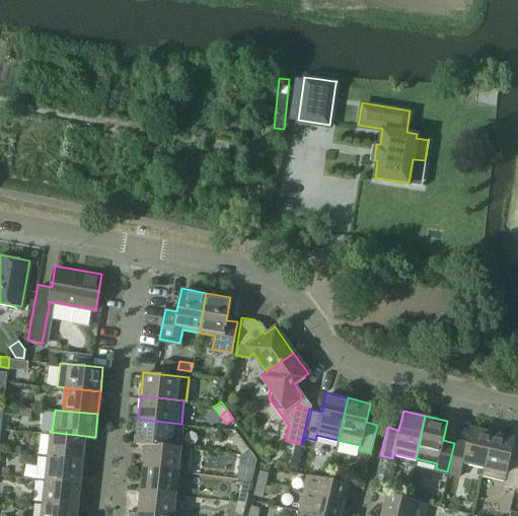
[(138,419),(135,442),(145,444),(145,443),(170,445),(180,446),(183,424),(181,424),(138,419)]
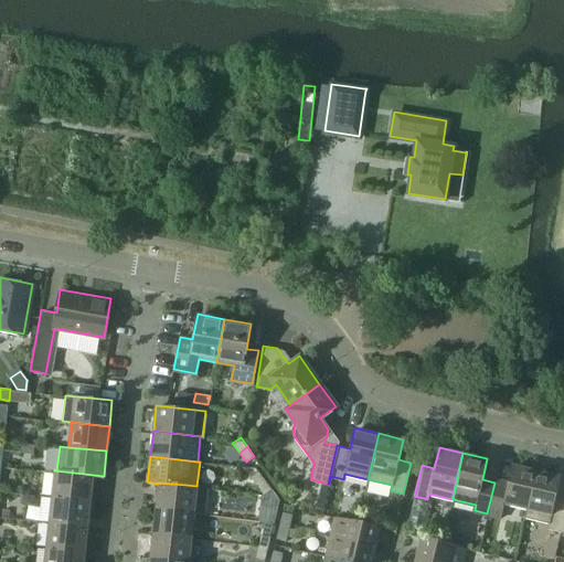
[(524,516),(524,517),(535,470),(512,465),(507,486),(495,483),(487,513),(500,516),(503,502),(525,508),(524,516)]
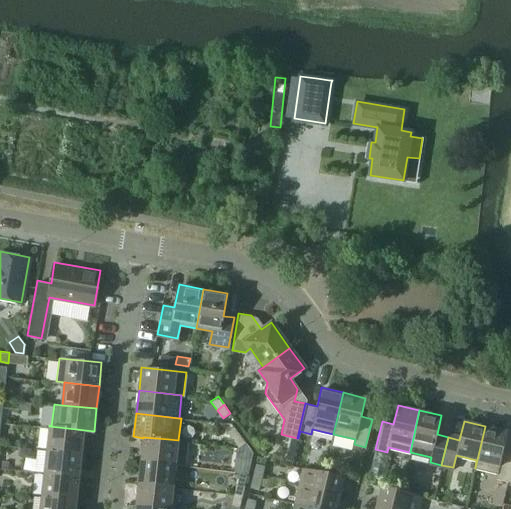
[(49,426),(47,449),(81,453),(84,431),(94,432),(94,431),(49,426)]
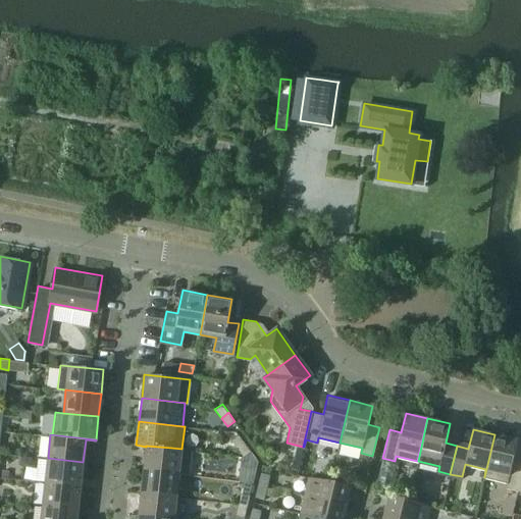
[(230,439),(237,448),(244,443),(239,434),(230,439)]
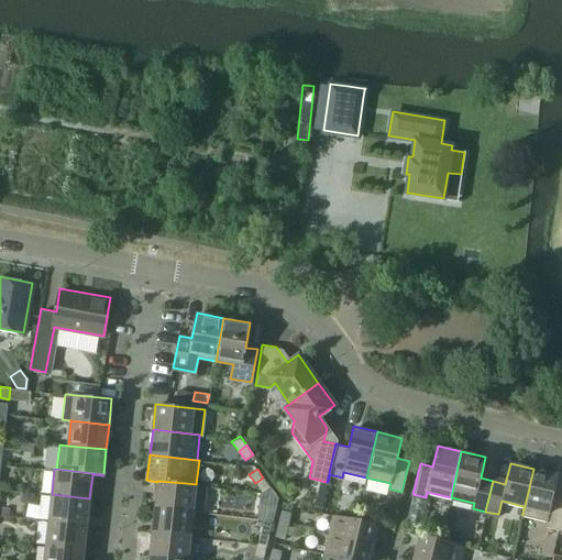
[(546,526),(558,528),(561,511),(561,496),(553,495),(558,474),(533,469),(522,515),(547,520),(546,526)]
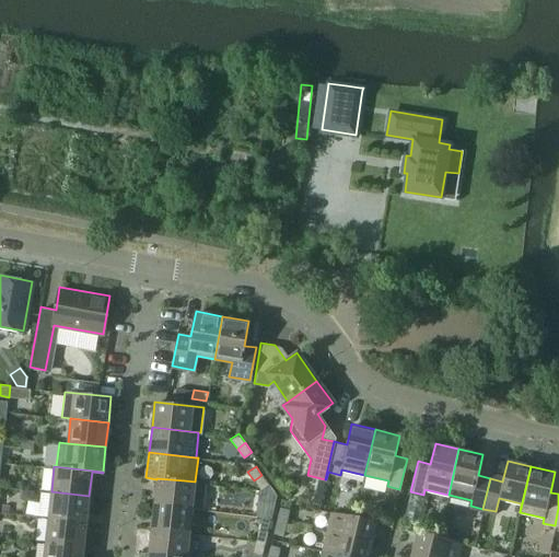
[(261,475),(254,480),(260,489),(269,484),(261,475)]
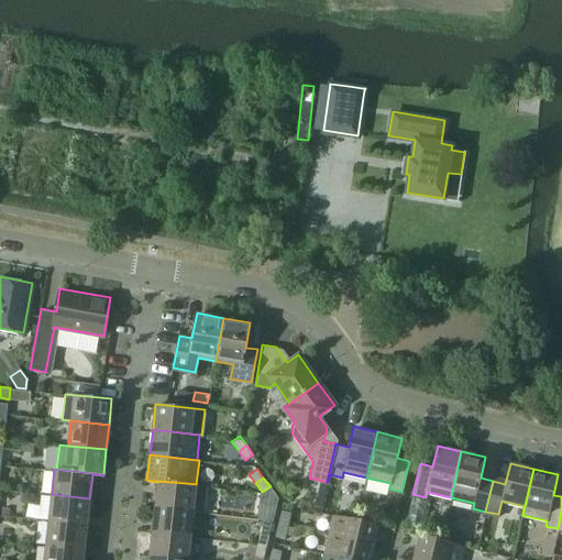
[(157,482),(155,505),(193,509),(204,512),(207,486),(196,485),(196,484),(185,483),(157,481),(157,482)]
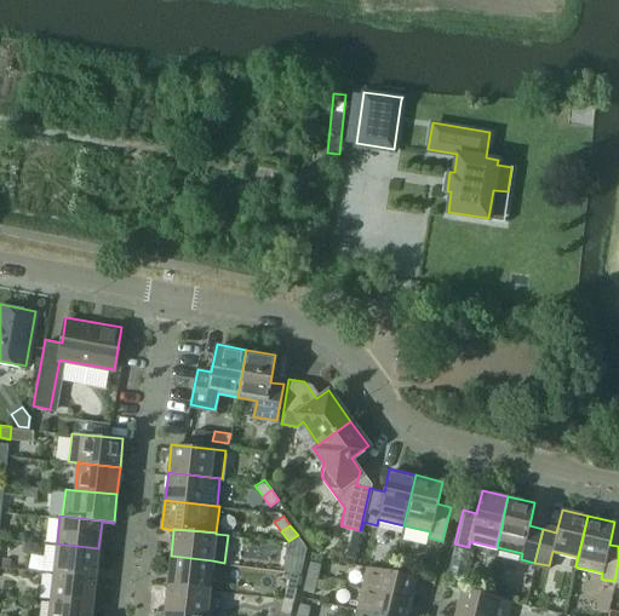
[(354,529),(347,556),(354,557),(360,530),(354,529)]
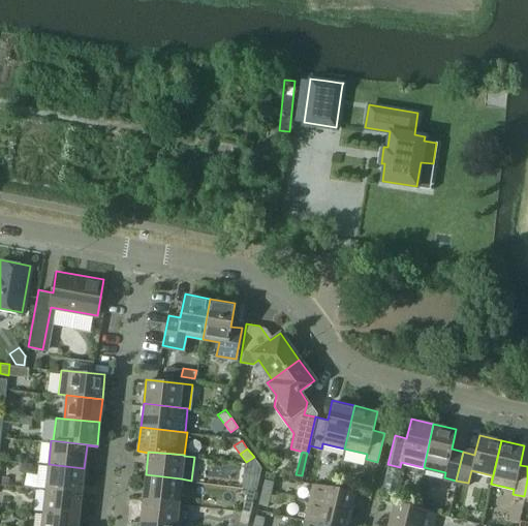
[(49,464),(45,488),(82,491),(84,468),(49,464)]
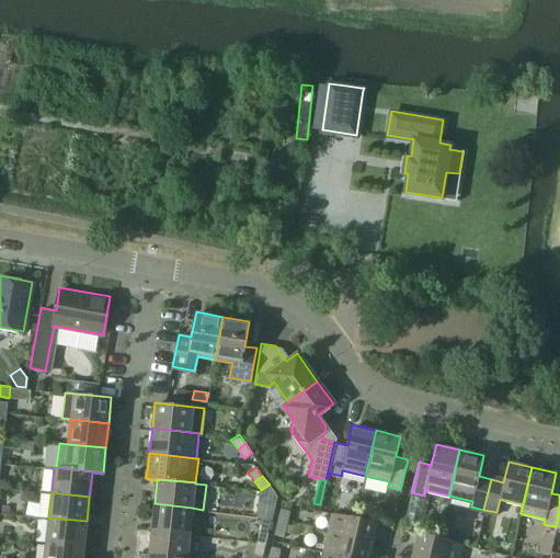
[(155,503),(151,528),(190,533),(192,508),(155,503)]
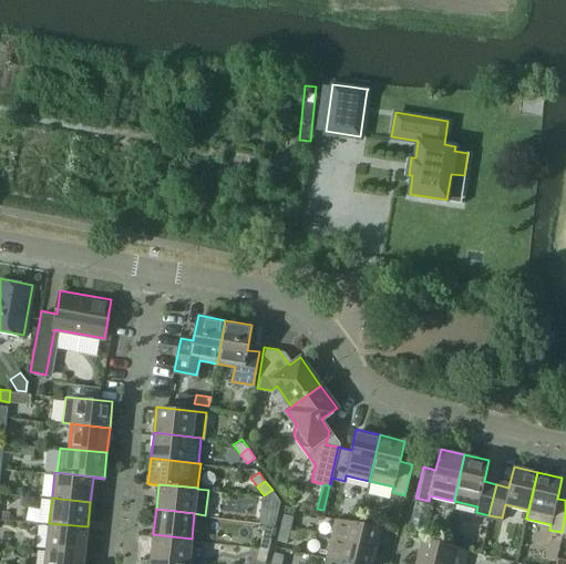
[(284,513),(280,525),(290,527),(294,515),(284,513)]
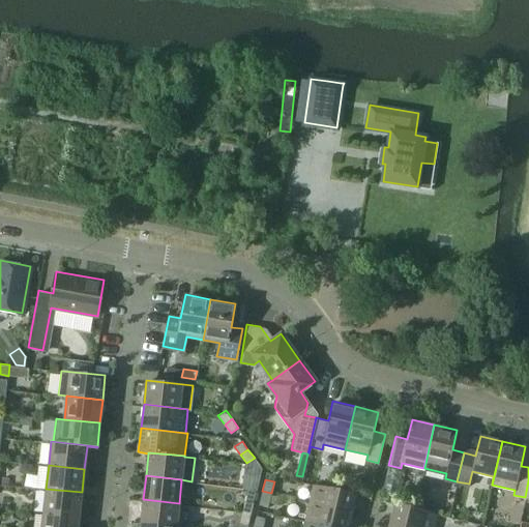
[(315,484),(310,502),(351,511),(355,493),(315,484)]
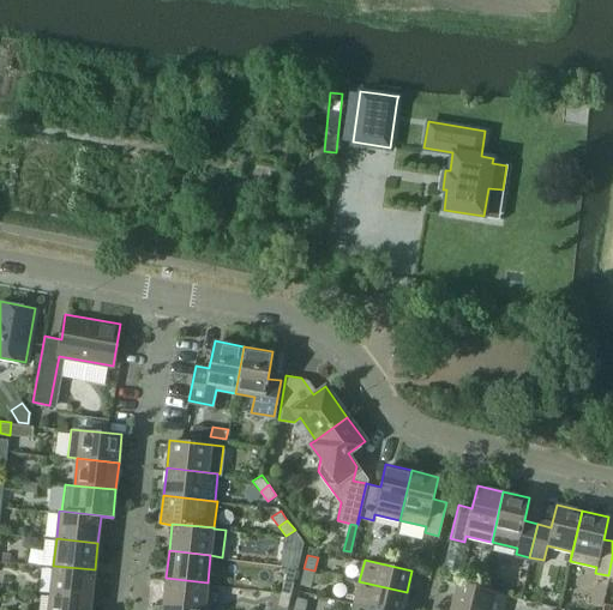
[(53,566),(50,592),(91,597),(95,569),(53,566)]
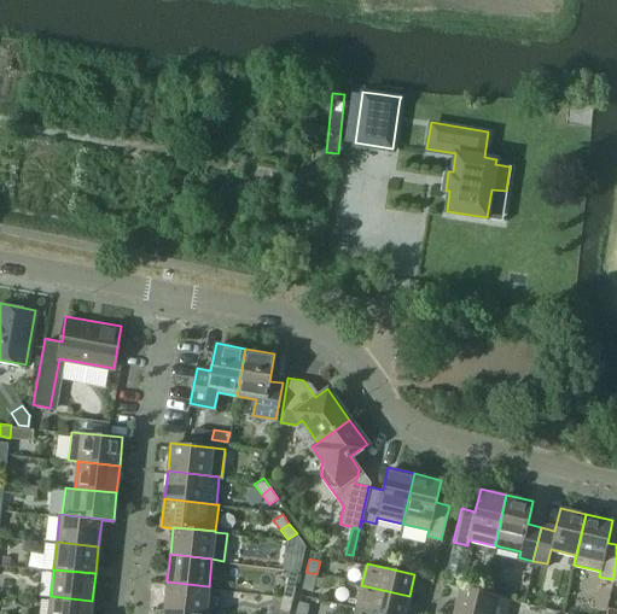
[(316,574),(306,572),(302,586),(313,589),(316,574)]
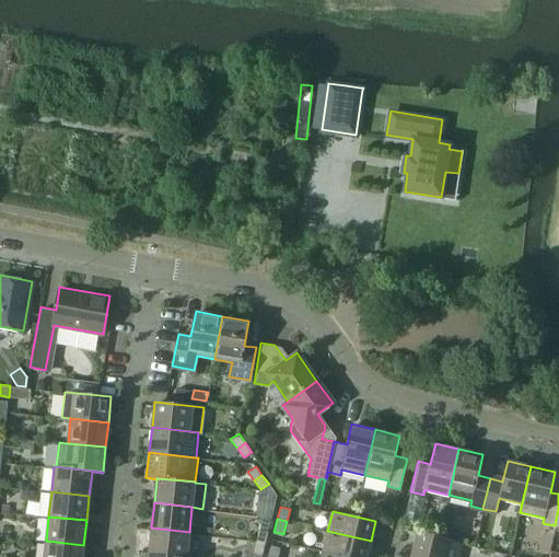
[(443,525),(440,537),(458,541),(461,530),(443,525)]
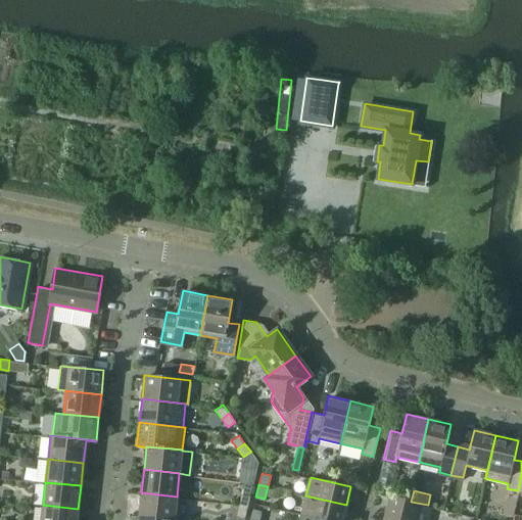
[(141,492),(139,516),(174,519),(177,497),(141,492)]
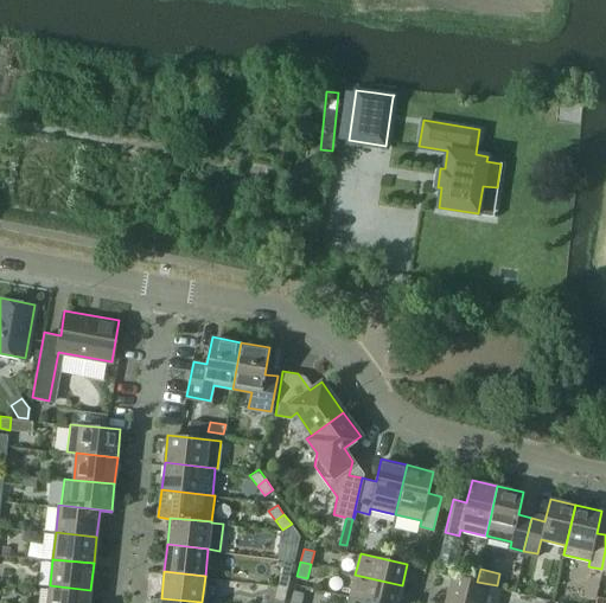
[(280,572),(278,584),(287,587),(291,575),(280,572)]
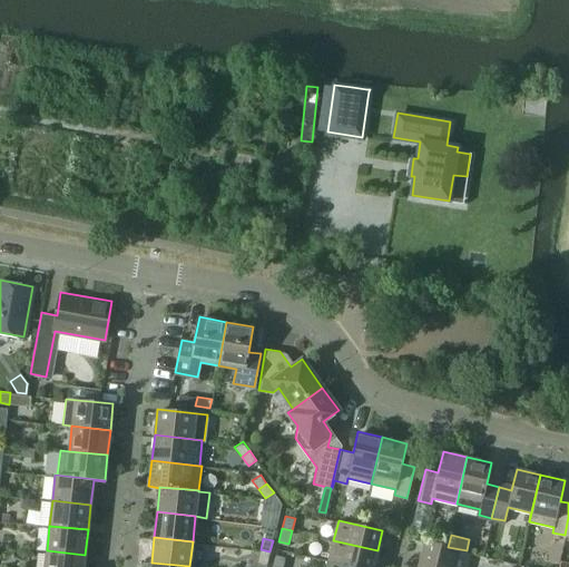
[(333,540),(329,560),(359,566),(373,566),(378,550),(333,540)]
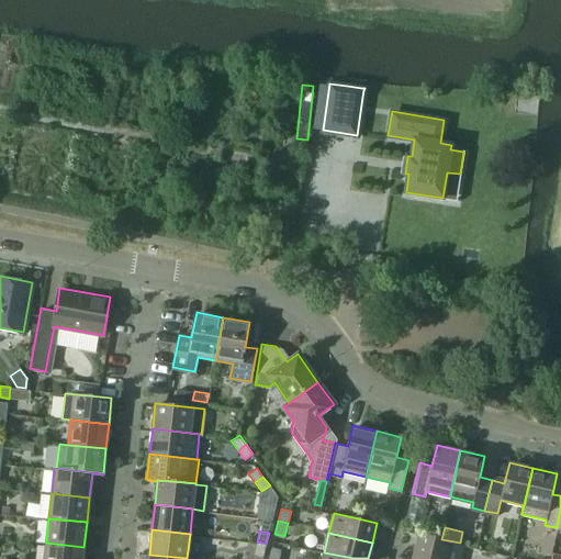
[(419,534),(414,554),(438,558),(458,558),(462,544),(460,543),(441,539),(419,534)]
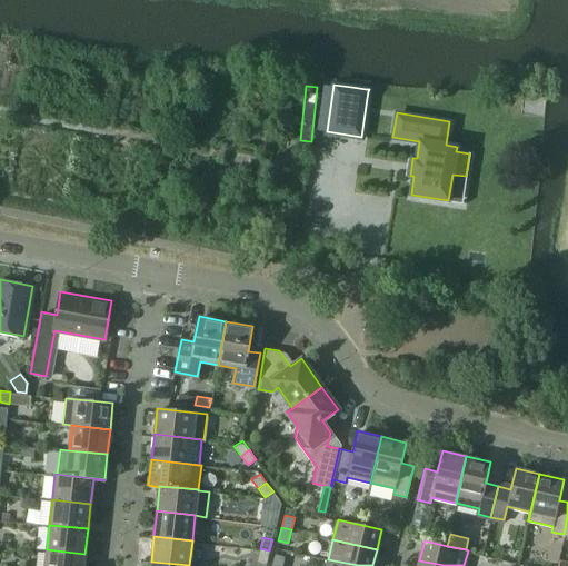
[(269,550),(260,548),(257,559),(267,562),(269,550)]
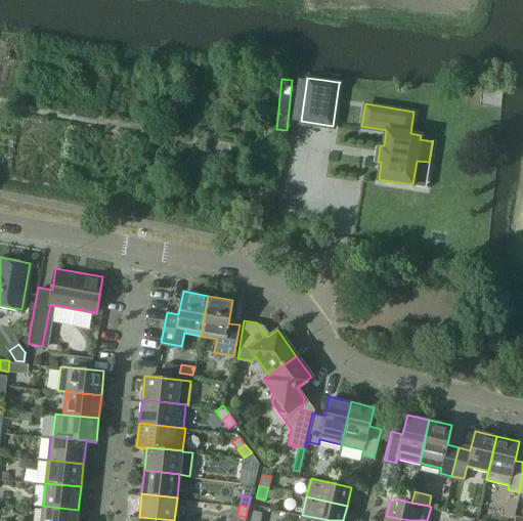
[(43,506),(40,520),(76,520),(78,510),(43,506)]
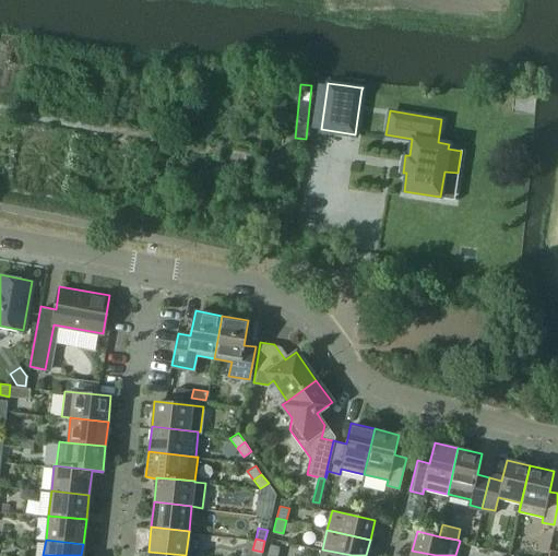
[(271,544),(268,555),(277,555),(280,546),(271,544)]
